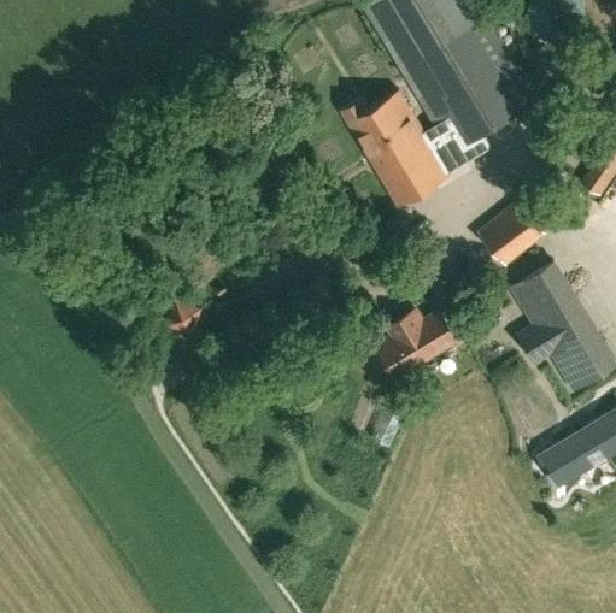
[(370,108),(346,123),(396,205),(447,175),(447,174),(439,159),(451,152),(459,166),(496,145),(487,130),(537,100),(475,0),(382,0),(365,11),(435,125),(439,131),(427,139),(423,133),(398,92),(370,108)]
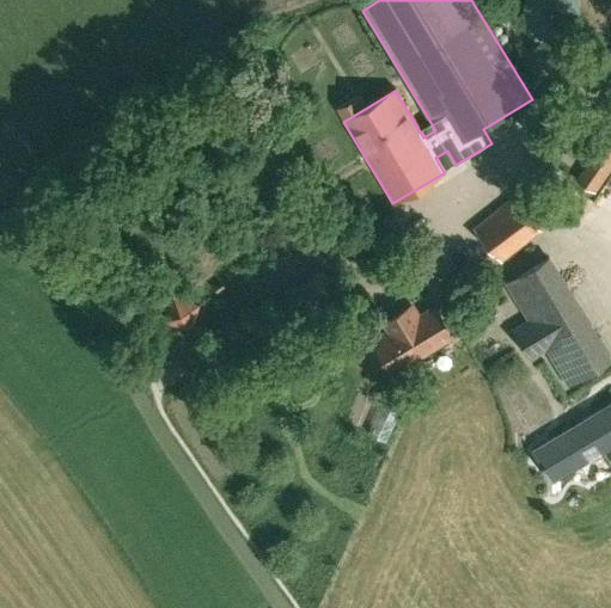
[(500,266),(541,234),(512,198),(472,229),(500,266)]
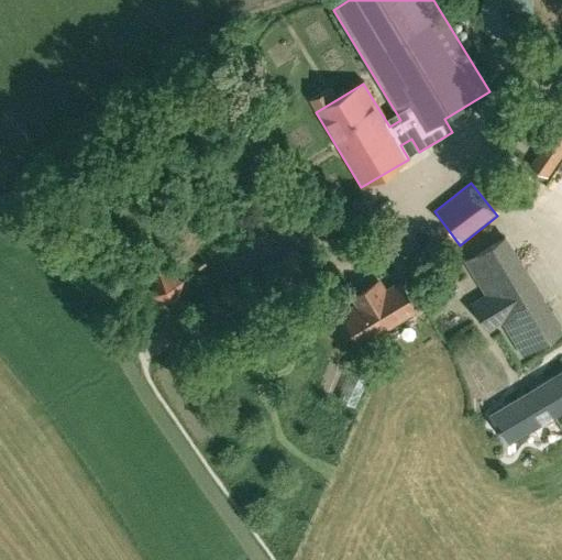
[(491,287),(475,296),(491,321),(505,313),(525,348),(561,326),(561,321),(509,230),(471,253),(491,287)]
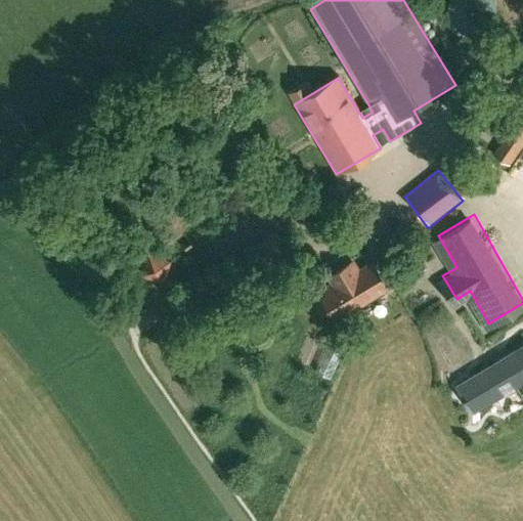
[(328,277),(331,284),(334,288),(319,297),(335,321),(387,290),(372,265),(357,273),(351,263),(328,277)]
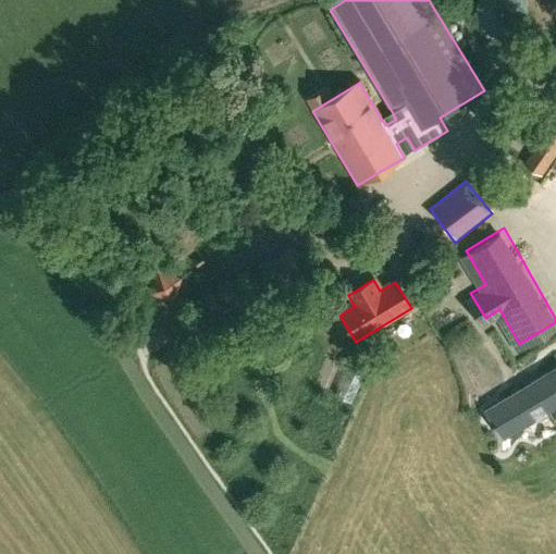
[(502,442),(534,421),(527,409),(538,403),(546,415),(555,408),(555,367),(483,411),(502,442)]
